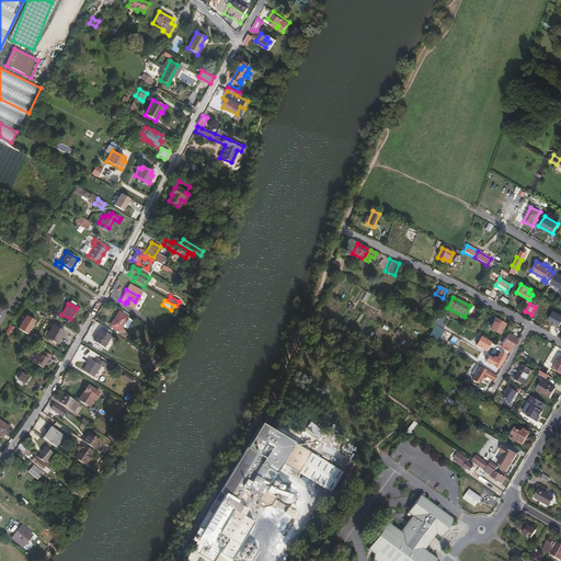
[(118,333),(127,319),(117,313),(109,327),(118,333)]
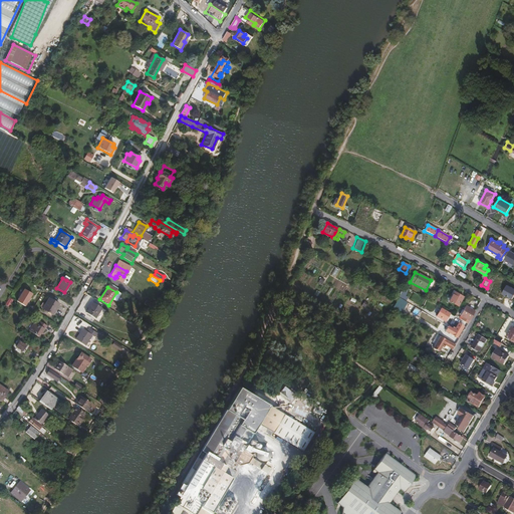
[(25,289),(18,301),(26,306),(33,294),(25,289)]
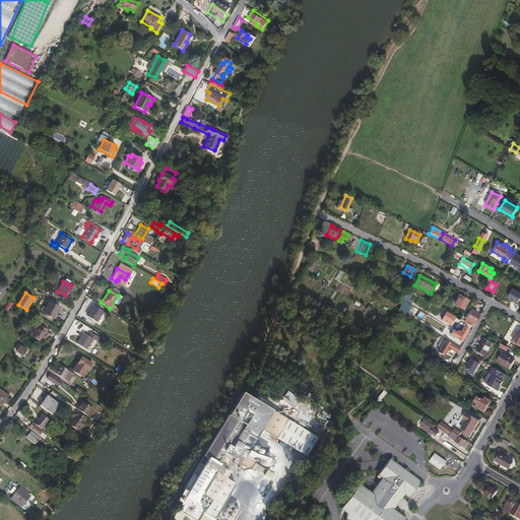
[(462,311),(468,301),(459,296),(454,304),(461,308),(460,310),(462,311)]
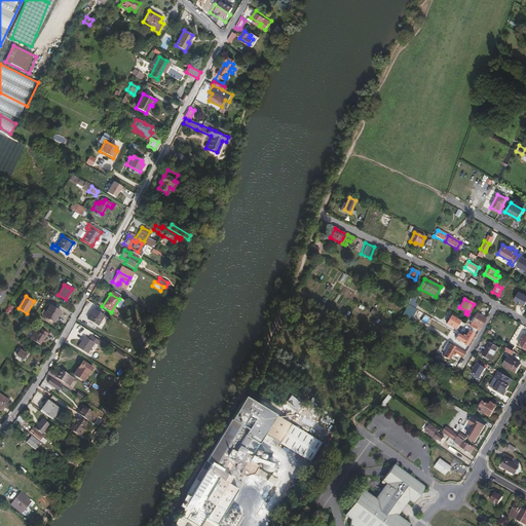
[(51,324),(59,312),(48,306),(42,317),(51,324)]
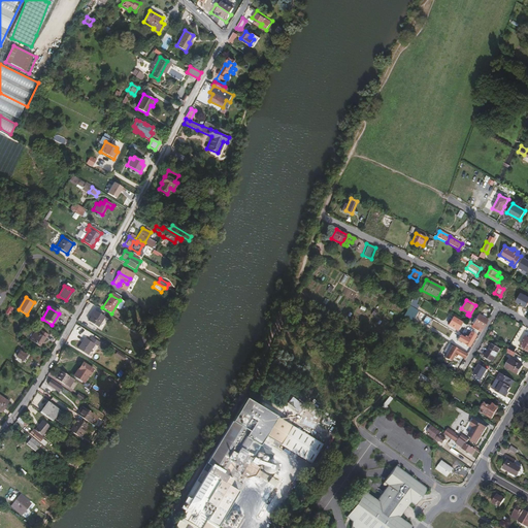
[(159,314),(150,308),(147,312),(156,318),(159,314)]
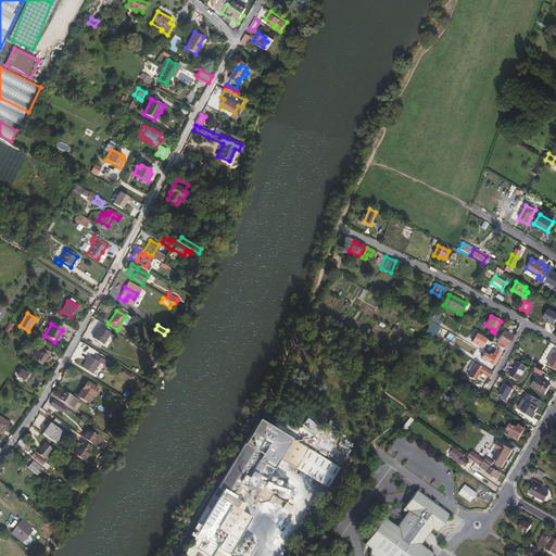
[(102,346),(110,335),(100,329),(92,340),(102,346)]
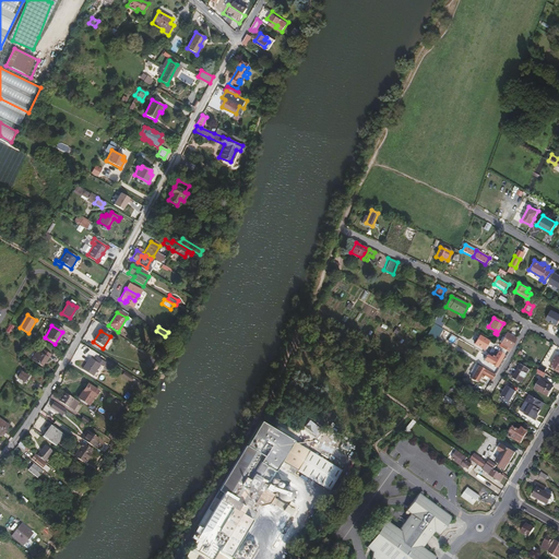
[(508,352),(515,339),(506,333),(500,343),(503,344),(501,348),(508,352)]
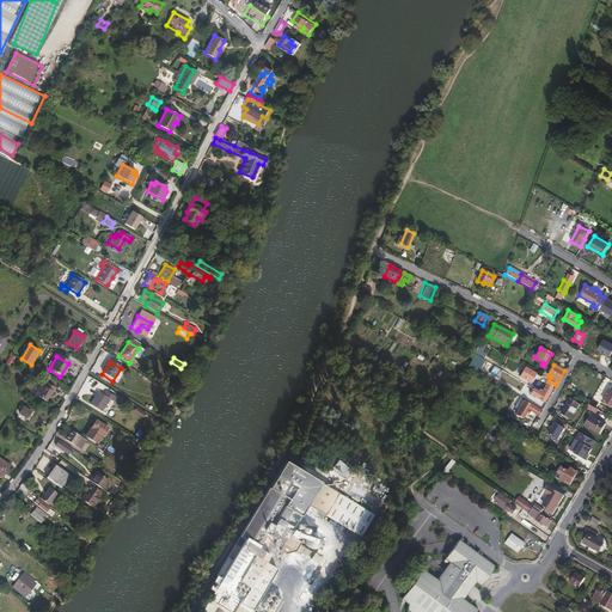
[(531,371),(530,373),(524,369),(521,373),(525,375),(524,378),(526,379),(525,380),(530,383),(534,373),(531,371)]
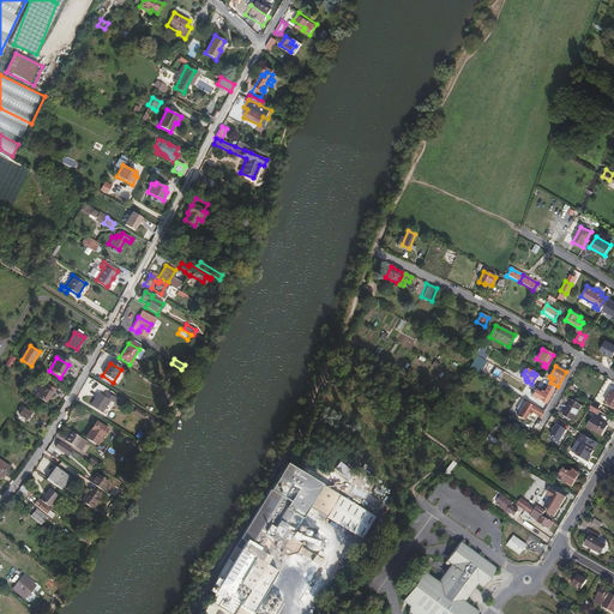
[(543,392),(540,391),(536,397),(545,402),(554,387),(548,384),(543,392)]
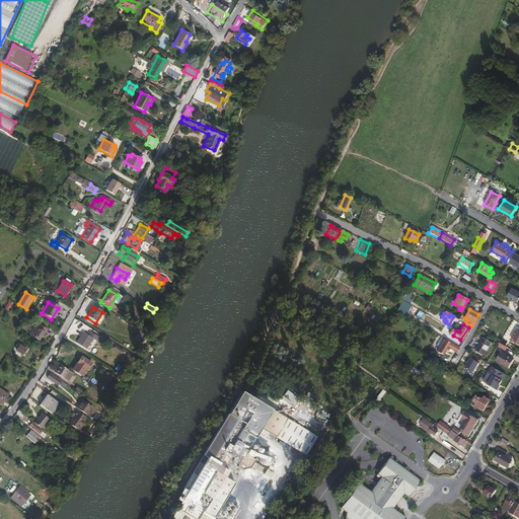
[(43,337),(46,330),(39,325),(36,328),(33,327),(28,336),(38,342),(40,338),(41,336),(43,337)]
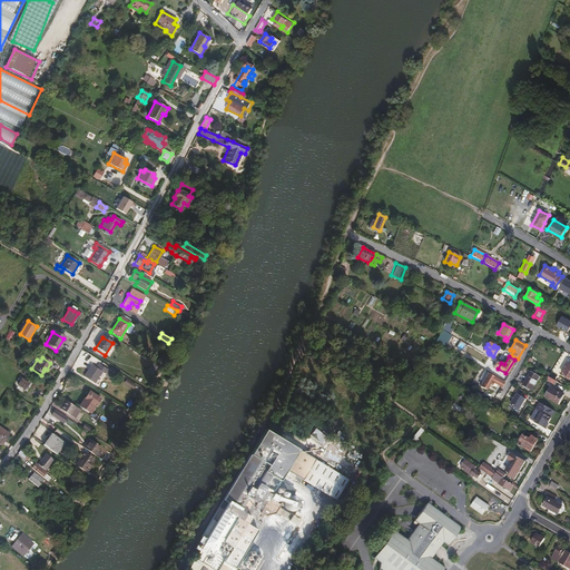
[(95,385),(102,373),(106,375),(108,372),(99,366),(97,370),(92,367),(85,379),(95,385)]
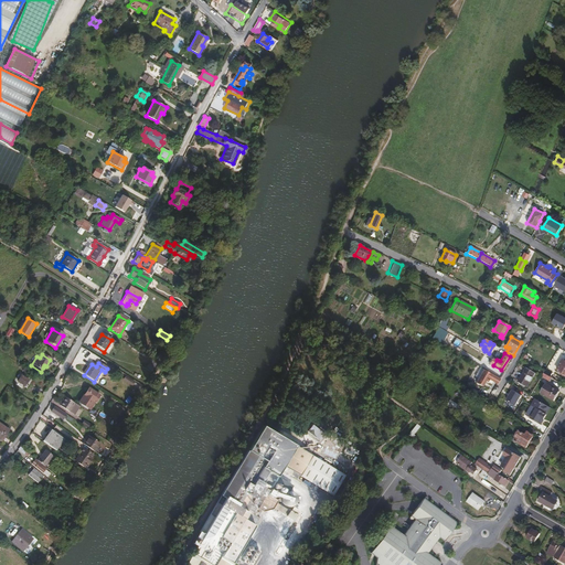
[(498,376),(501,370),(493,365),(490,372),(498,376)]
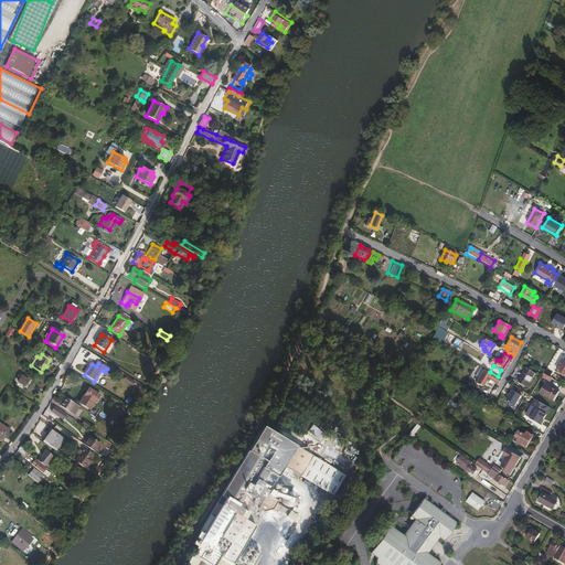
[(526,386),(535,373),(526,368),(518,382),(526,386)]
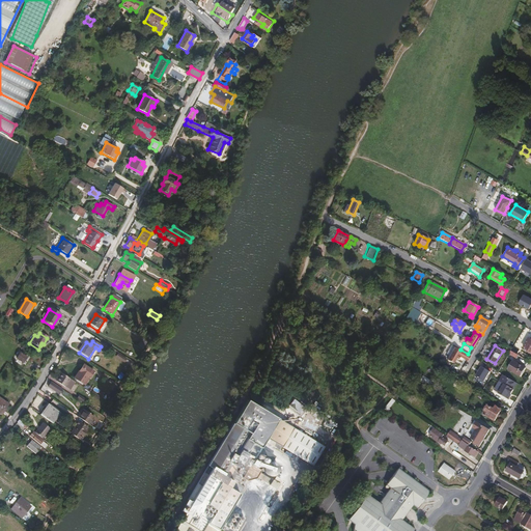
[(456,358),(457,356),(457,355),(454,354),(455,353),(457,348),(454,346),(447,360),(452,363),(455,357),(456,358)]
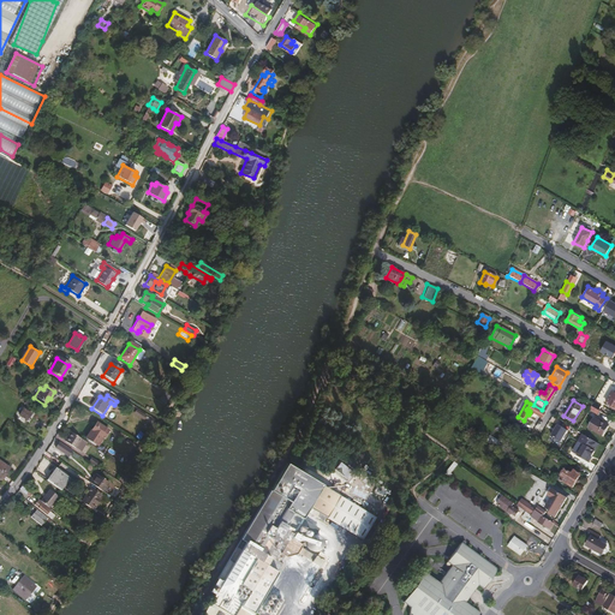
[(527,408),(530,411),(530,412),(541,418),(543,412),(530,404),(527,408)]
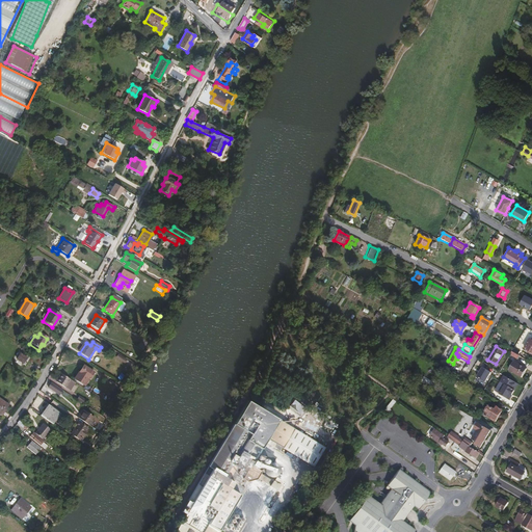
[(22,364),(26,357),(19,353),(15,361),(22,364)]
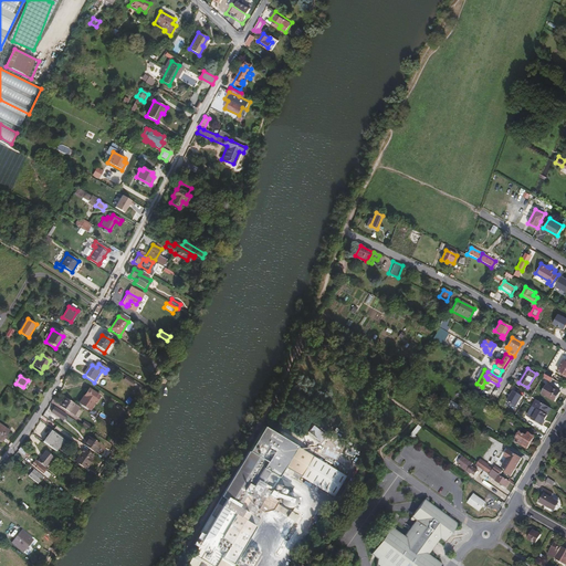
[(555,401),(561,391),(546,384),(541,392),(555,401)]
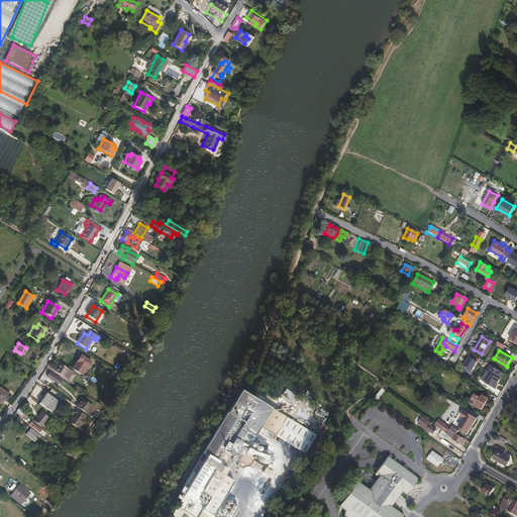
[(85,367),(89,360),(83,356),(79,363),(85,367)]
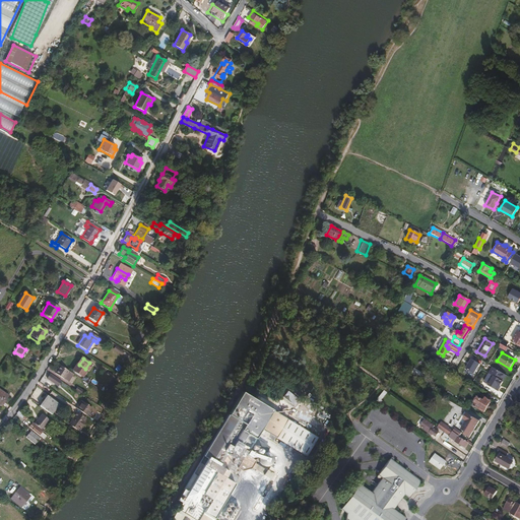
[(86,373),(91,364),(89,363),(85,369),(79,365),(78,367),(86,373)]
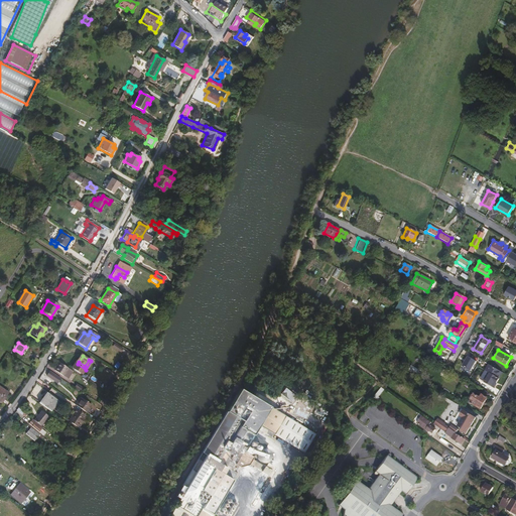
[(63,376),(69,368),(58,363),(55,368),(56,368),(54,371),(63,376)]
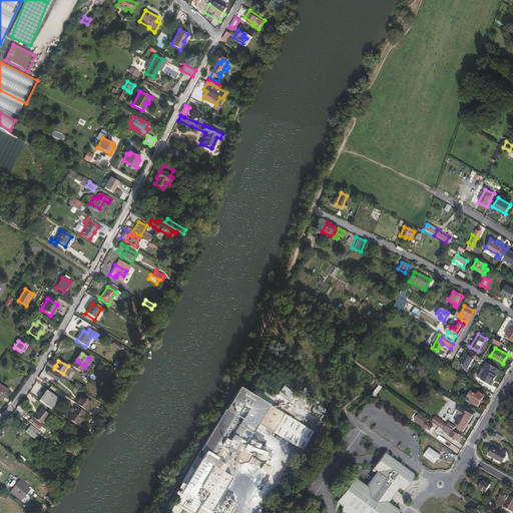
[(492,366),(486,362),(482,368),(487,371),(495,376),(499,370),(492,366)]
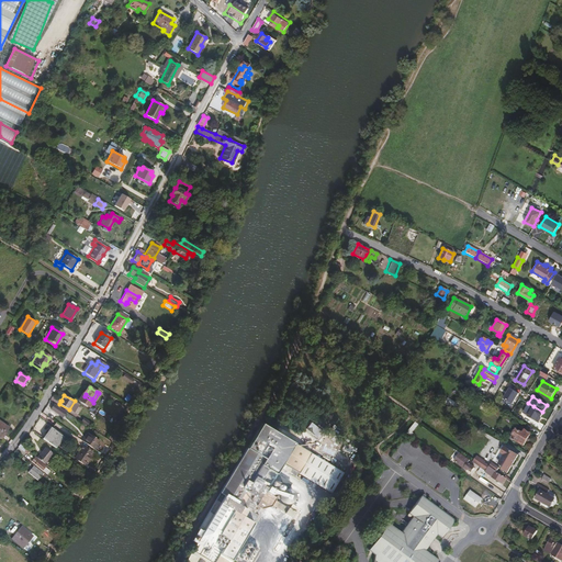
[(74,412),(79,404),(75,401),(69,409),(74,412)]
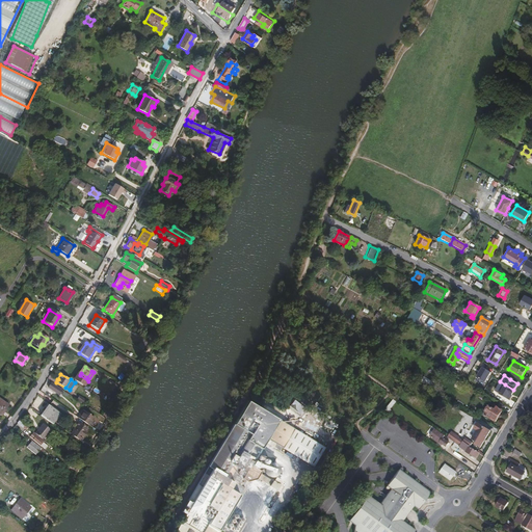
[(500,393),(505,384),(500,381),(495,391),(500,393)]
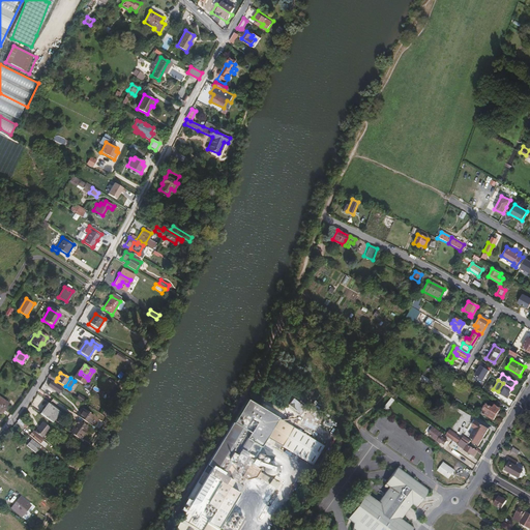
[(509,393),(512,388),(511,388),(503,383),(498,391),(505,395),(507,391),(509,393)]
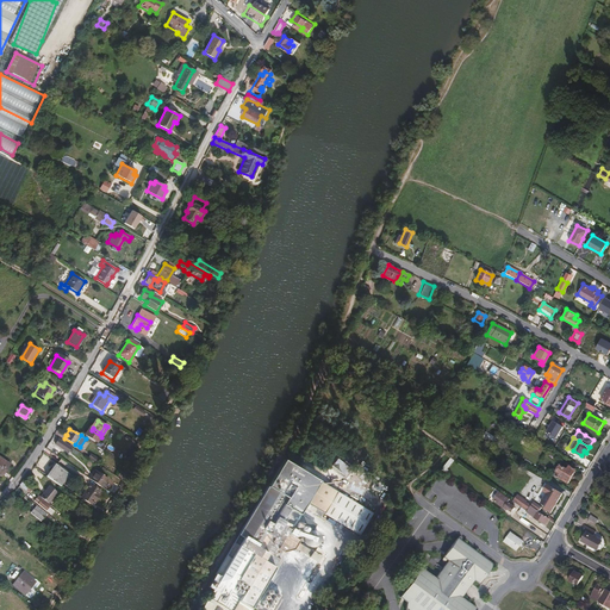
[(573,474),(578,466),(572,461),(567,470),(561,466),(560,466),(558,470),(558,472),(555,475),(568,483),(571,478),(573,479),(576,475),(573,474)]
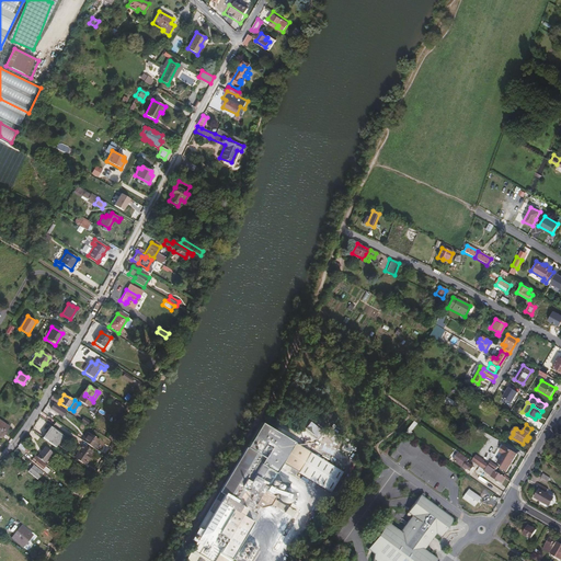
[(55,447),(63,436),(50,426),(42,437),(55,447)]
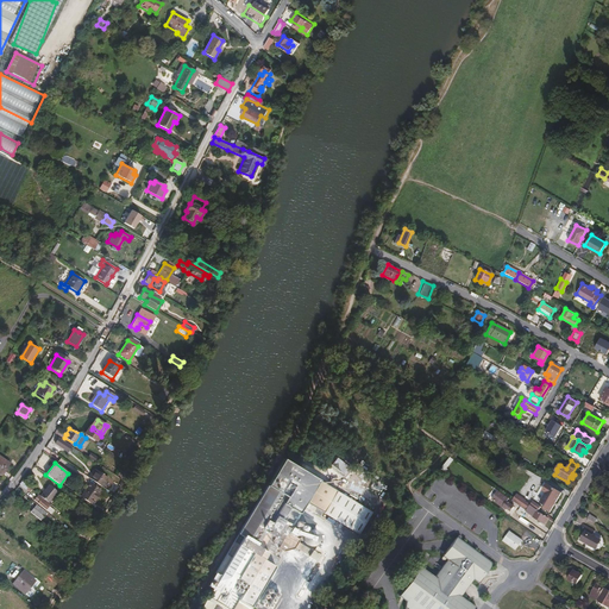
[(108,477),(95,469),(92,472),(94,473),(92,478),(102,485),(108,477)]
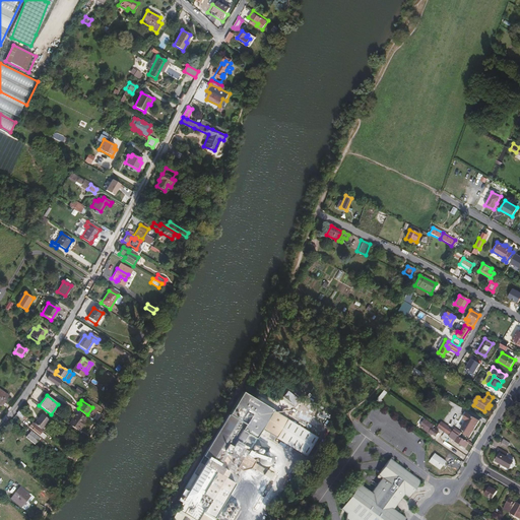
[(436,418),(437,416),(425,407),(423,410),(436,418)]
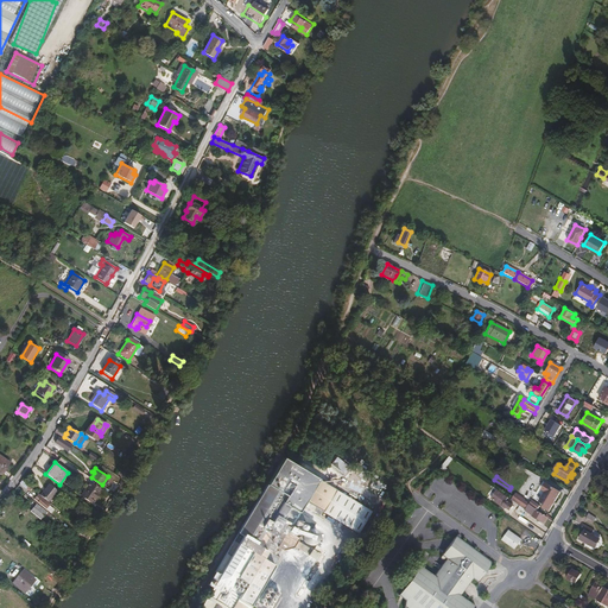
[(362,527),(373,510),(318,481),(306,502),(356,530),(359,525),(362,527)]
